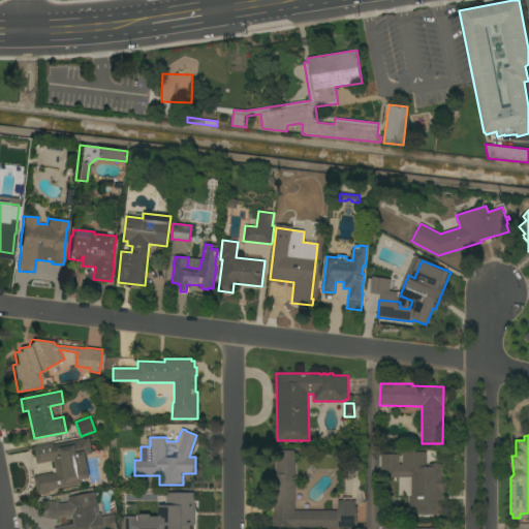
[(89,438),(92,454),(86,455),(90,477),(82,479),(83,484),(54,489),(55,491),(50,492),(50,493),(42,495),(42,493),(37,494),(34,476),(53,472),(54,474),(57,474),(54,461),(37,464),(34,447),(54,443),(54,445),(89,438)]
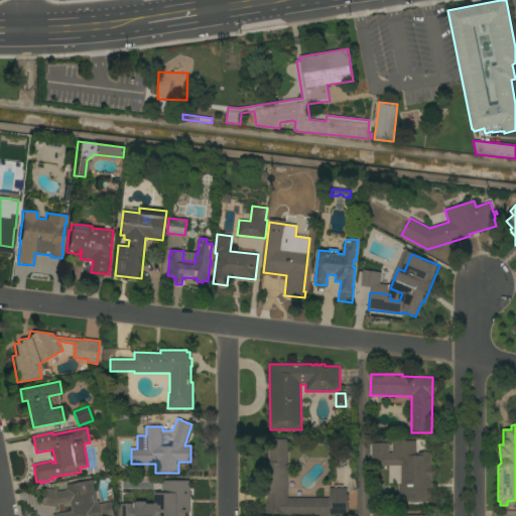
[(287,498),(330,498),(330,488),(347,488),(347,494),(348,494),(348,515),(283,515),(265,515),(265,462),(270,462),(270,439),(287,439),(287,498)]
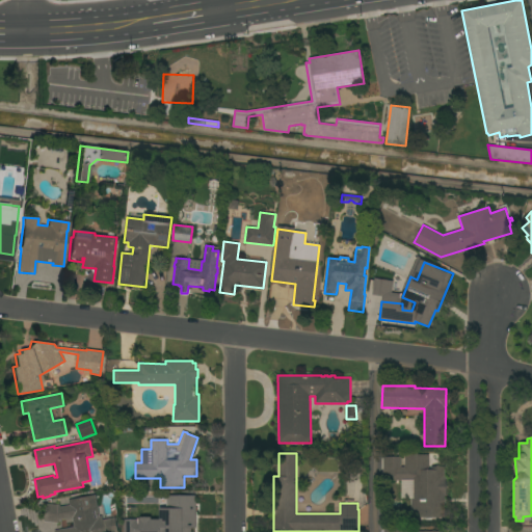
[(444,478),(446,478),(446,495),(445,495),(445,509),(442,509),(442,520),(411,520),(411,499),(401,499),(401,480),(393,480),(394,476),(383,476),(383,457),(401,457),(401,468),(404,468),(404,455),(429,455),(429,470),(431,470),(431,467),(445,467),(444,478)]
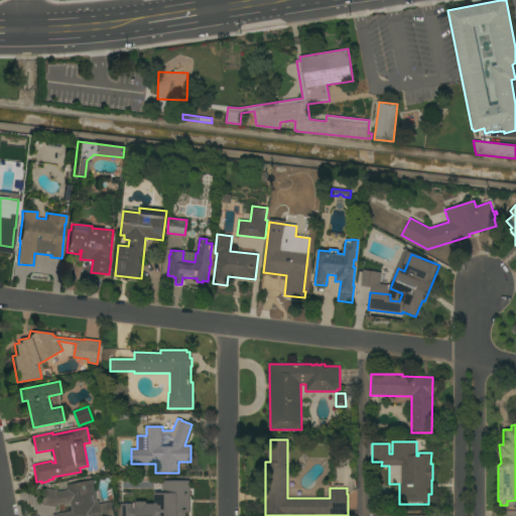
[(97,501),(99,500),(100,504),(111,502),(114,514),(107,515),(53,515),(72,511),(71,502),(56,505),(57,507),(42,506),(44,488),(55,490),(57,489),(58,492),(68,490),(67,485),(93,480),(97,501)]
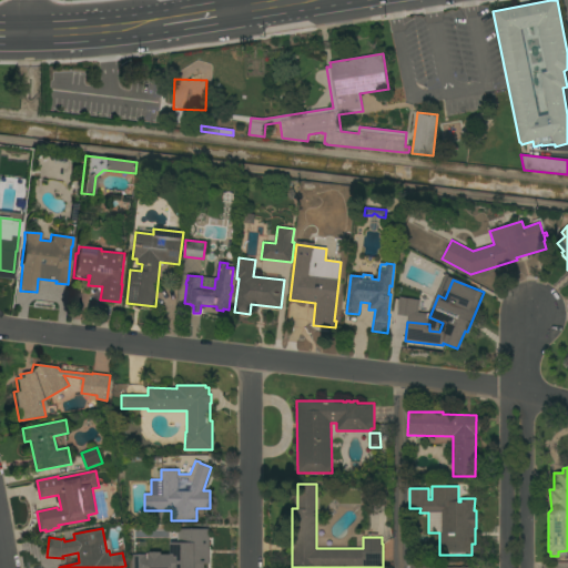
[(210,564),(204,564),(204,567),(146,567),(146,558),(165,558),(165,529),(210,529),(210,564)]
